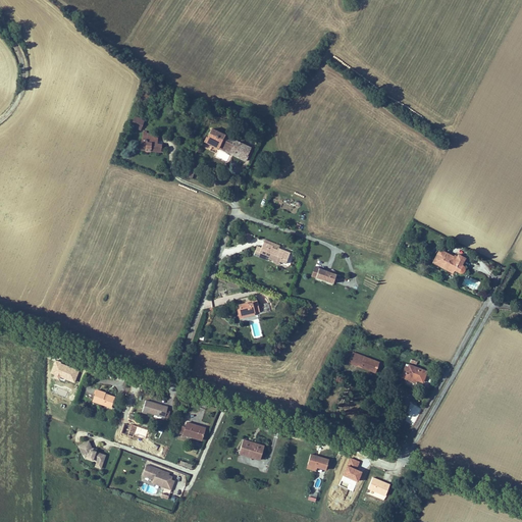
[(141,131),(145,120),(135,116),(131,126),(141,131)]
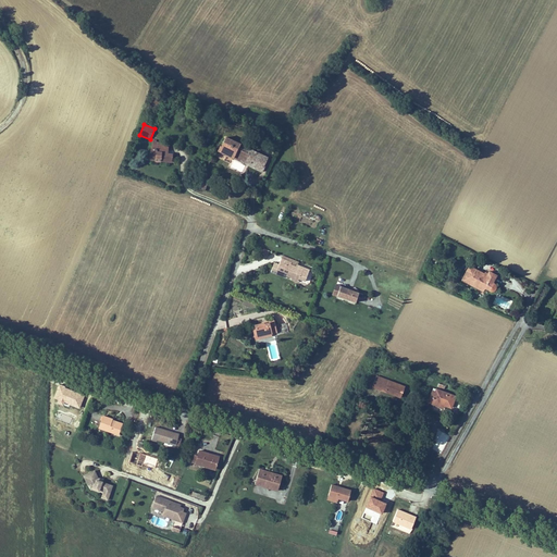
[(285,140),(291,131),(283,126),(277,137),(285,140)]
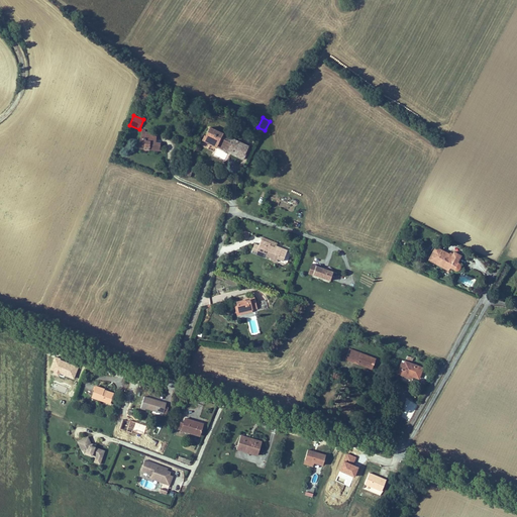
[(242,143),(210,129),(207,136),(204,136),(202,140),(217,147),(220,142),(236,150),(233,156),(237,158),(242,143)]
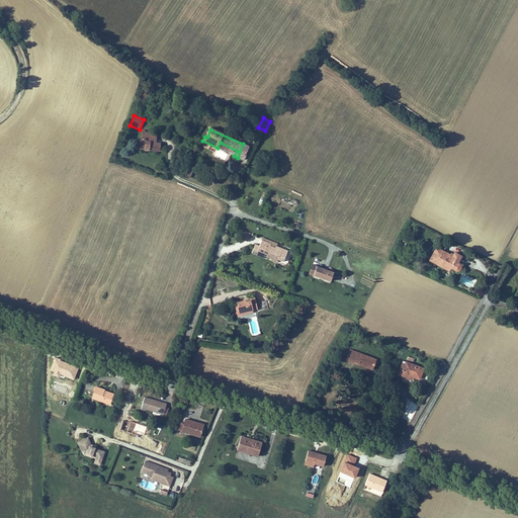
[(146,131),(142,131),(142,140),(140,140),(139,150),(146,151),(146,148),(150,148),(150,151),(161,152),(161,144),(155,143),(155,141),(157,141),(158,137),(146,135),(146,133),(146,131)]
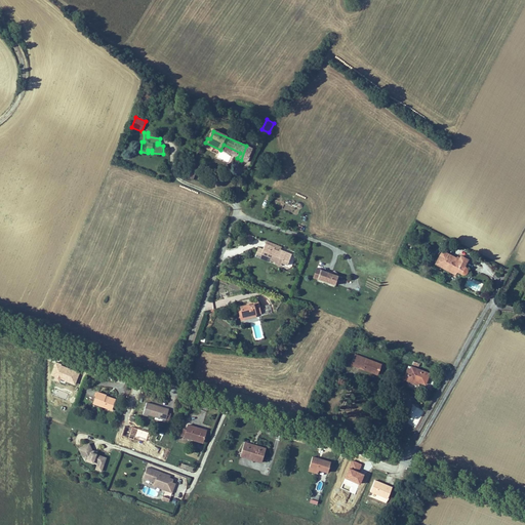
[(240,153),(224,145),(220,150),(237,158),(240,153)]
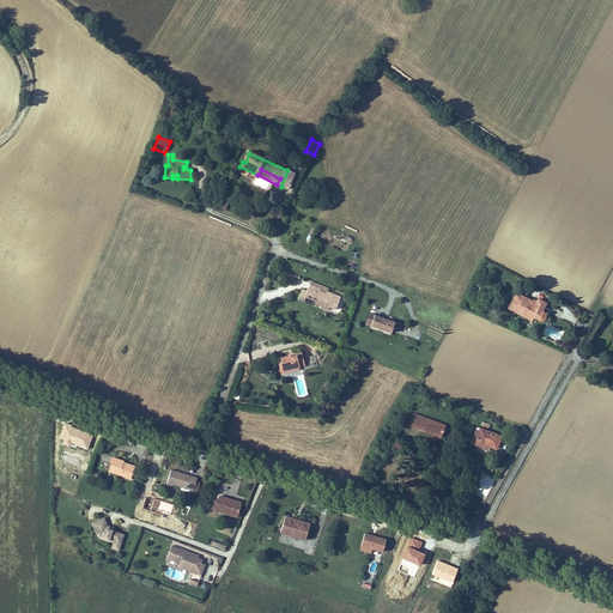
[(296,174),(287,170),(281,187),(291,190),(293,184),(292,183),(296,174)]
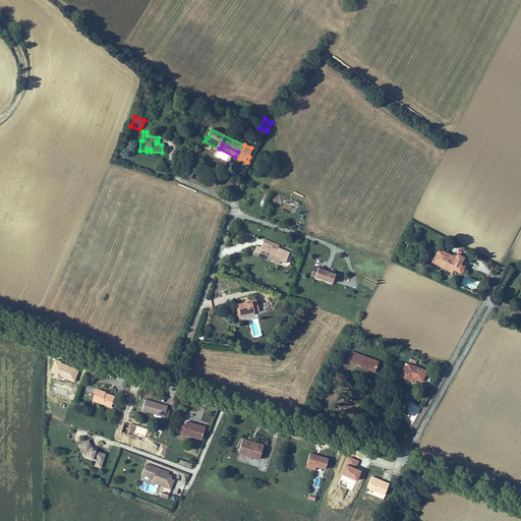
[(249,241),(251,235),(245,232),(243,239),(249,241)]
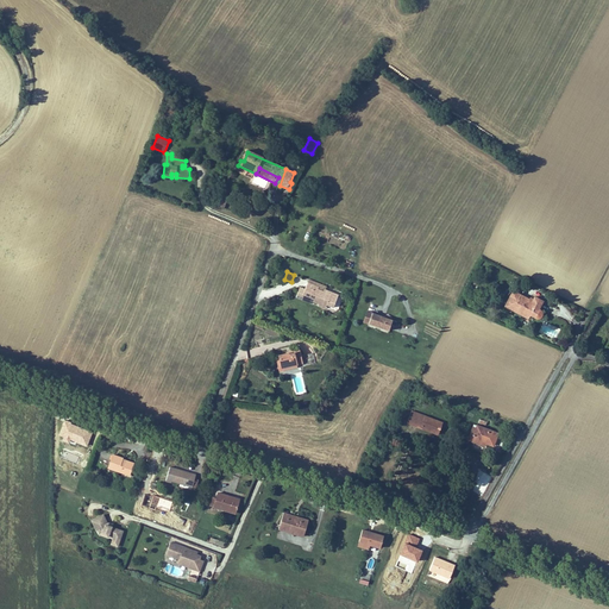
[(299,289),(295,297),(312,303),(313,302),(319,305),(319,302),(326,305),(333,308),(338,295),(324,289),(324,292),(322,294),(319,293),(319,290),(318,289),(319,287),(307,283),(305,289),(303,290),(299,289)]
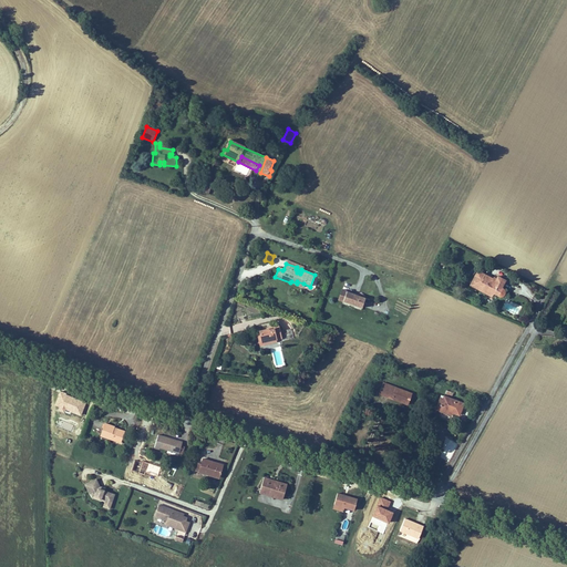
[(470,286),(474,288),(475,287),(488,294),(490,291),(493,294),(494,294),(495,295),(497,297),(500,297),(501,297),(502,295),(503,292),(503,291),(502,290),(501,289),(505,281),(497,277),(496,279),(494,278),(493,280),(480,272),(475,280),(473,279),(470,286)]
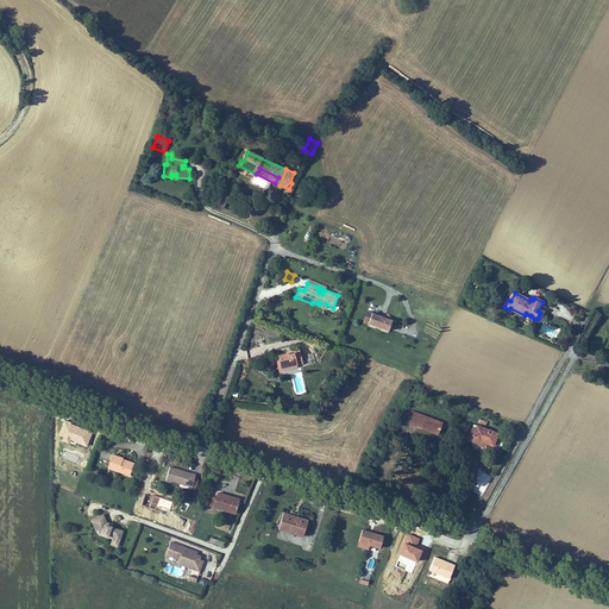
[(595,307),(586,321),(594,325),(602,311),(595,307)]
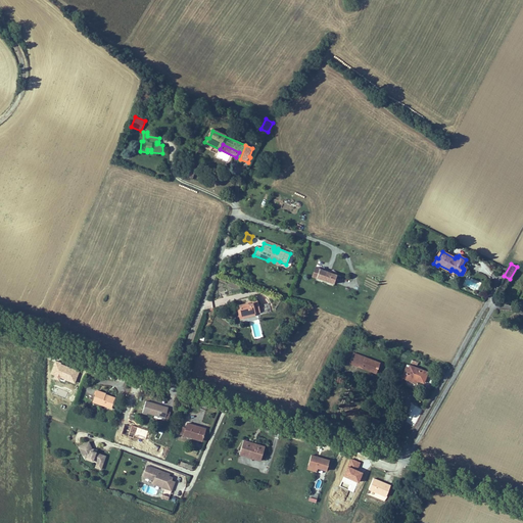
[(438,265),(437,266),(453,274),(455,271),(452,269),(450,271),(438,265)]
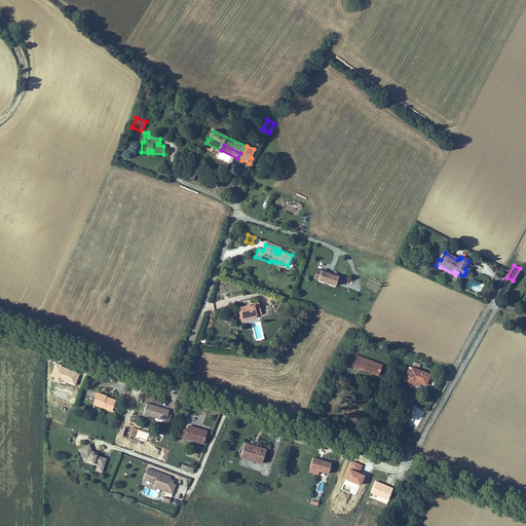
[(336,288),(340,277),(316,269),(313,279),(336,288)]
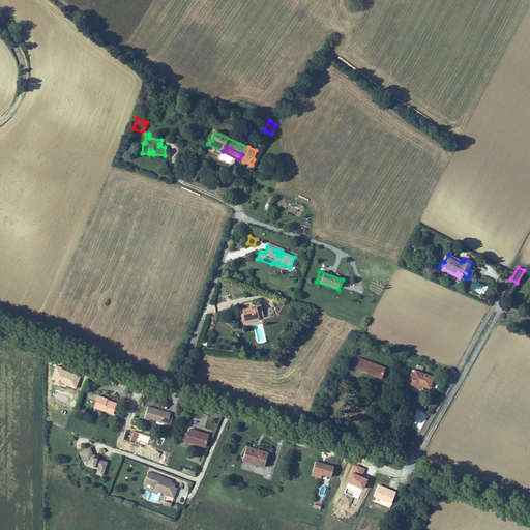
[(215,292),(217,302),(225,301),(225,296),(230,295),(229,290),(215,292)]
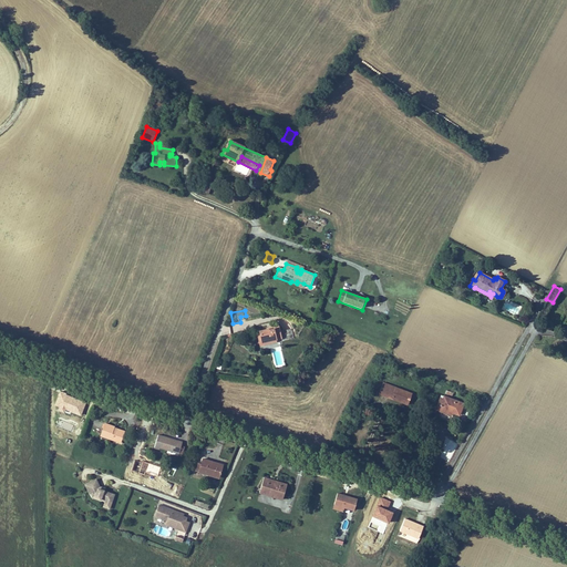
[(267,329),(259,331),(260,334),(263,342),(281,337),(282,341),(294,338),(291,329),(279,332),(278,326),(274,327),(274,329),(268,331),(267,329)]
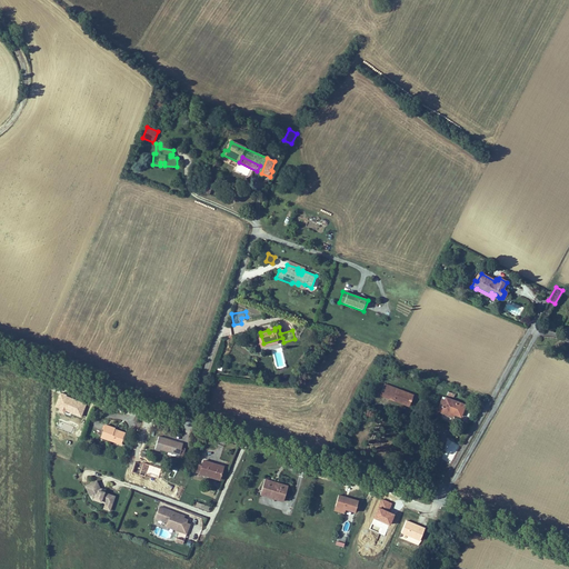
[(263,343),(261,336),(257,336),(260,347),(269,345),(271,350),(285,347),(283,342),(282,338),(263,343)]
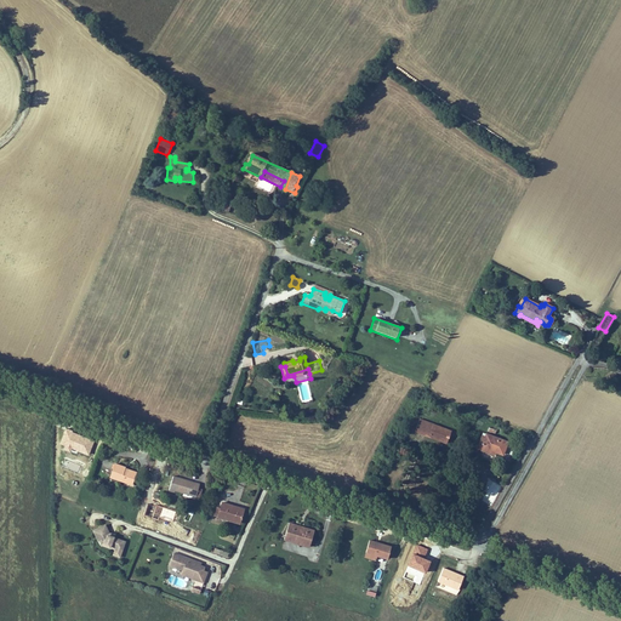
[(451,432),(420,420),(416,432),(446,443),(451,432)]
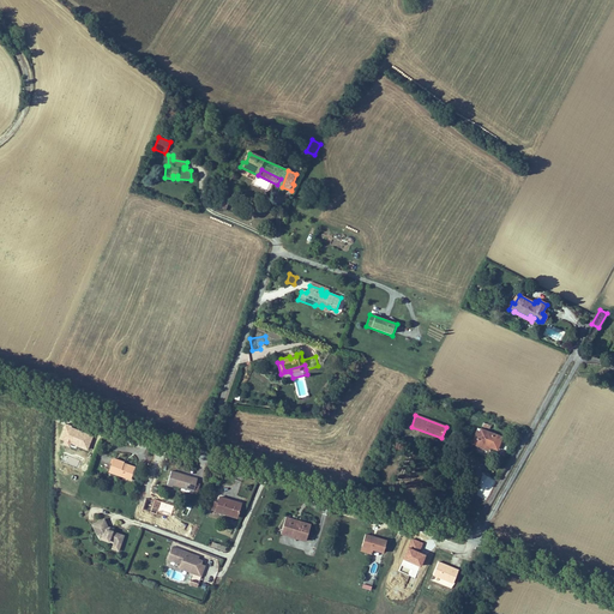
[(482,431),(476,428),(467,459),(486,465),(487,462),(473,457),(482,431)]
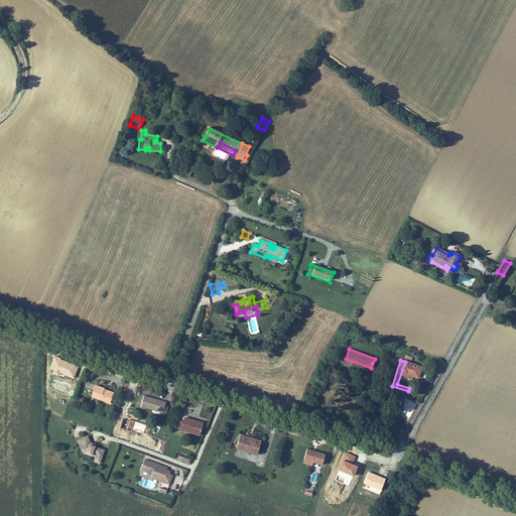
[(422,368),(405,362),(397,384),(409,388),(415,390),(422,368)]
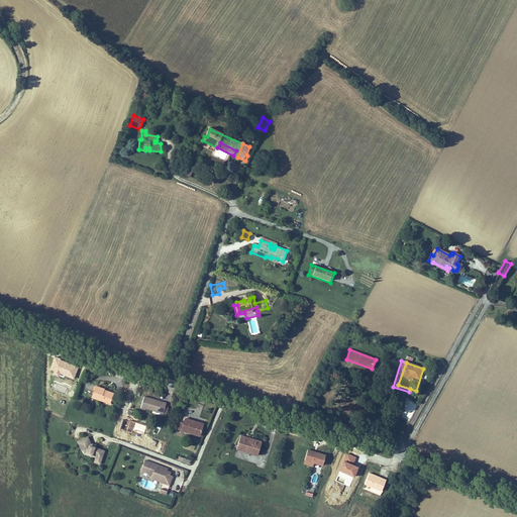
[(105,390),(96,387),(92,398),(110,403),(113,394),(104,391),(105,390)]
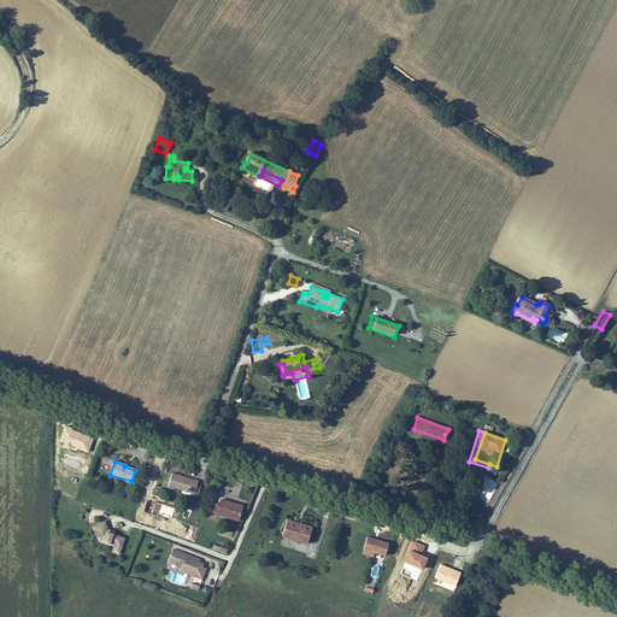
[(200,482),(172,475),(169,488),(175,489),(176,488),(197,494),(200,482)]
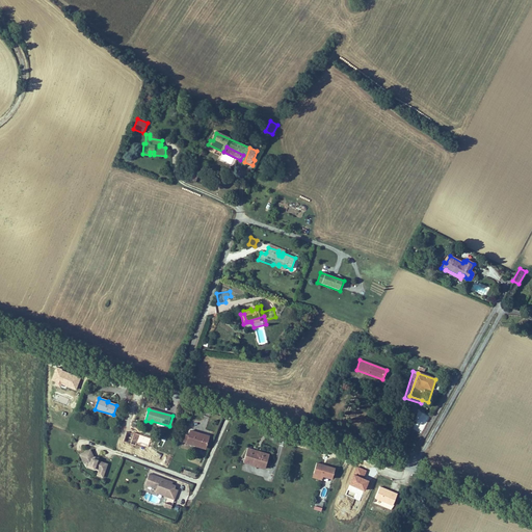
[(209,436),(190,431),(189,435),(186,435),(184,442),(187,443),(206,448),(209,436)]
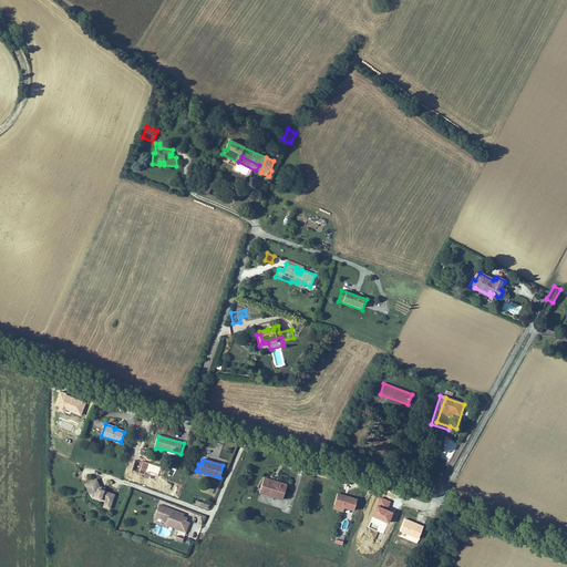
[(99,477),(88,482),(92,492),(95,490),(96,492),(96,493),(95,494),(101,497),(106,500),(107,497),(112,501),(115,494),(105,488),(101,486),(102,484),(99,477)]
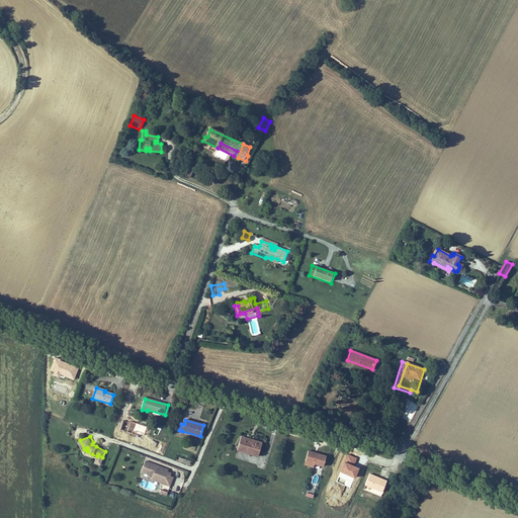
[(262,444),(240,437),(236,448),(253,453),(252,455),(257,457),(262,444)]
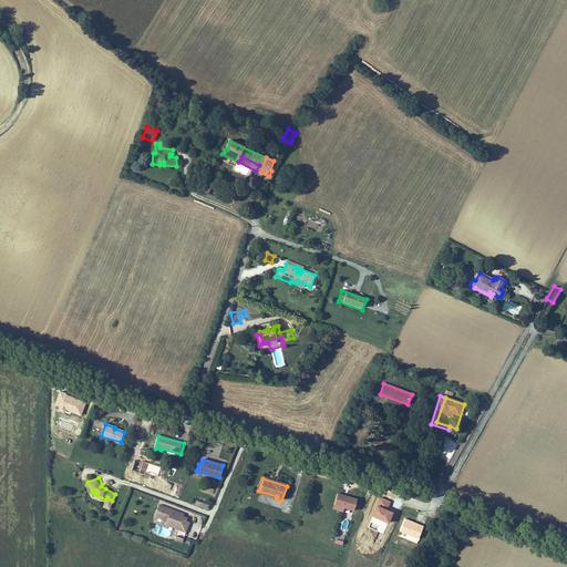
[(357,500),(337,493),(331,511),(343,514),(344,509),(353,513),(357,500)]
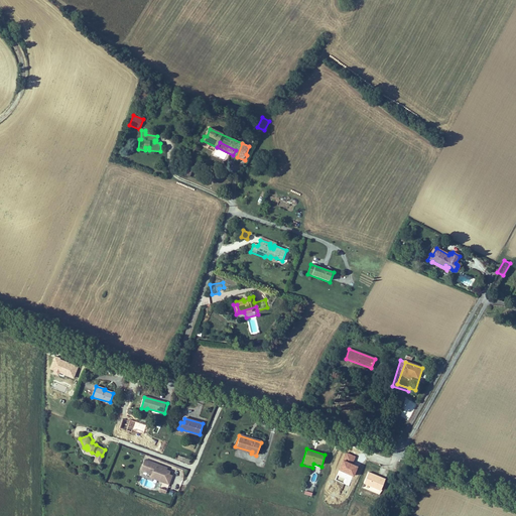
[(160,481),(170,484),(173,475),(170,474),(171,471),(167,470),(168,468),(162,466),(161,467),(158,466),(159,465),(145,460),(141,470),(150,473),(151,472),(162,476),(160,481)]
